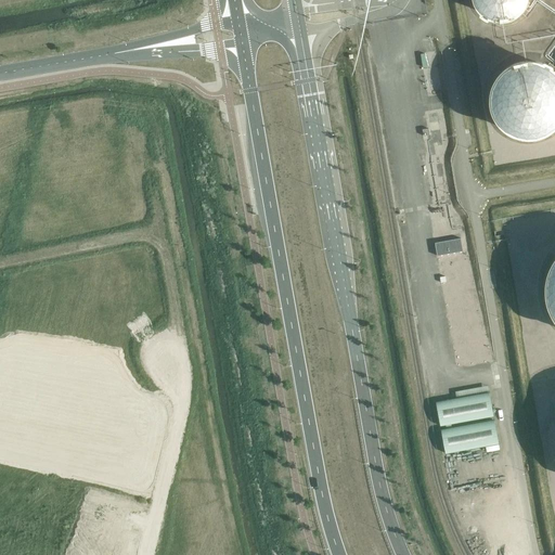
[(475,0),(478,7),(488,14),(497,17),(507,17),(516,13),(524,5),(526,0),(475,0)]
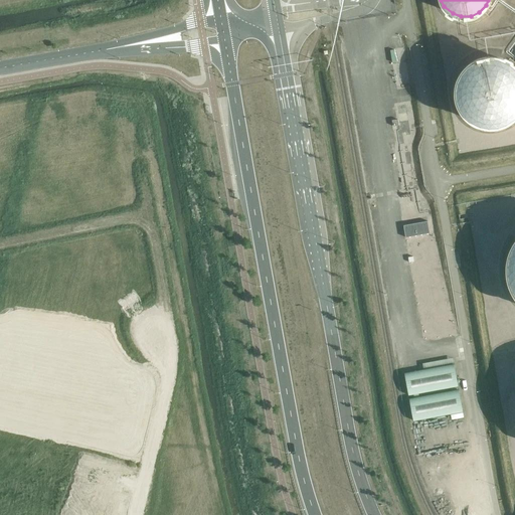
[(491,57),(482,59),(471,65),(461,76),(457,95),(459,107),(462,113),(475,125),(487,129),(493,130),(510,125),(514,120),(514,65),(511,62),(503,59),(491,57)]
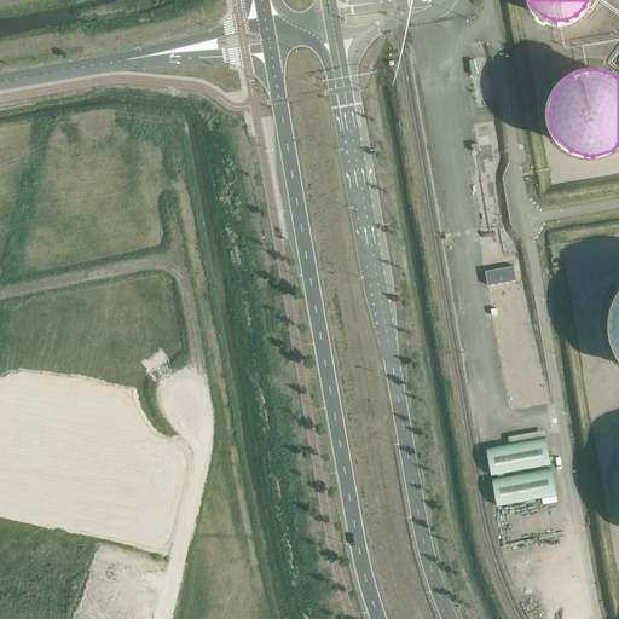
[(486,268),(489,283),(516,278),(514,265),(486,268)]
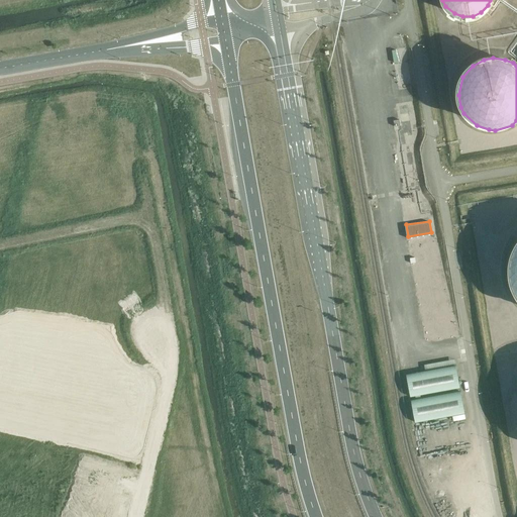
[(516,241),(510,253),(507,272),(509,287),(516,302),(516,241)]
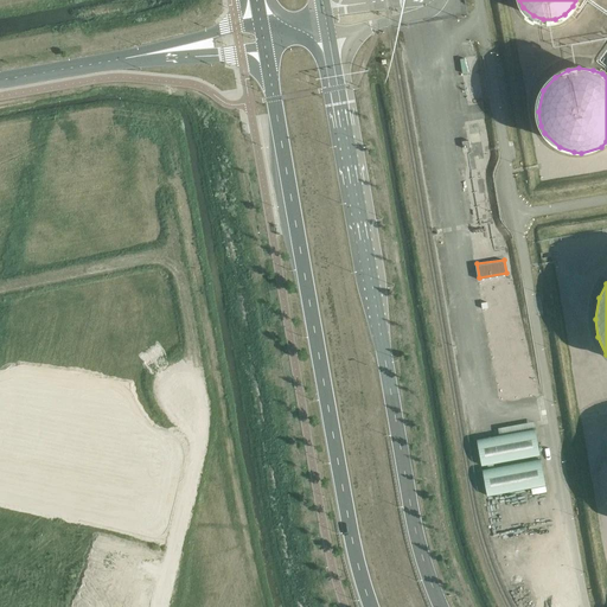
[(534,493),(547,491),(536,421),(499,427),(500,434),(478,438),(481,466),(483,466),(487,494),(532,487),(534,493)]
